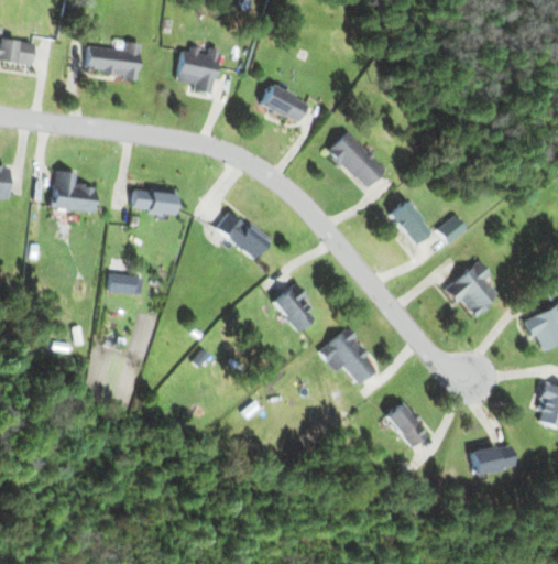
[(35,43),(0,38),(0,62),(31,67),(35,43)]
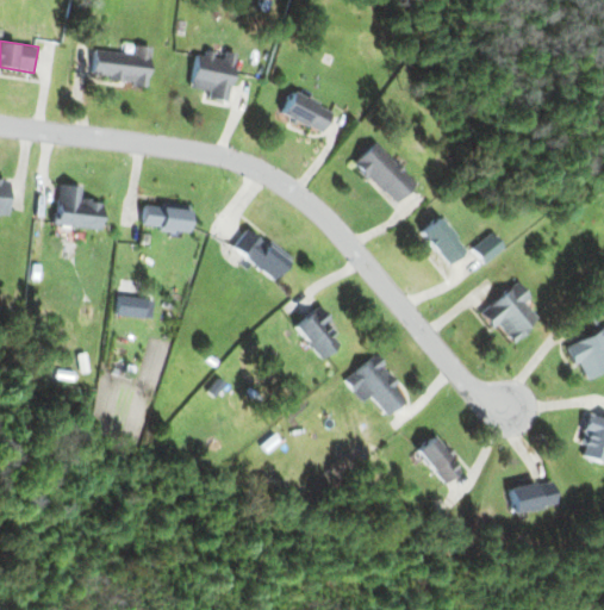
[(148,86),(151,48),(135,47),(134,55),(94,51),(92,80),(148,86)]
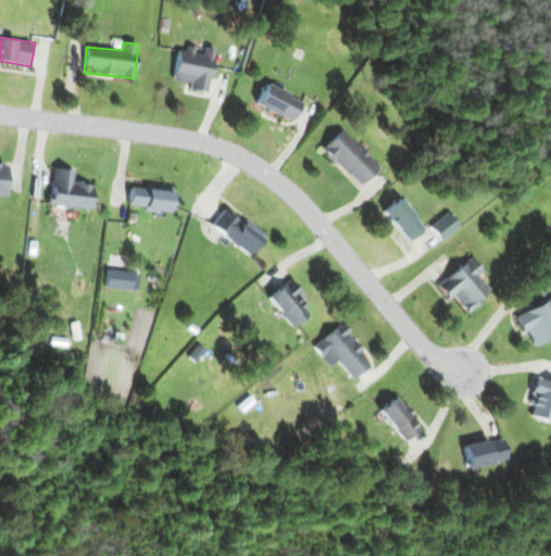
[(174,81),(192,84),(191,91),(211,95),(216,51),(178,46),(174,81)]
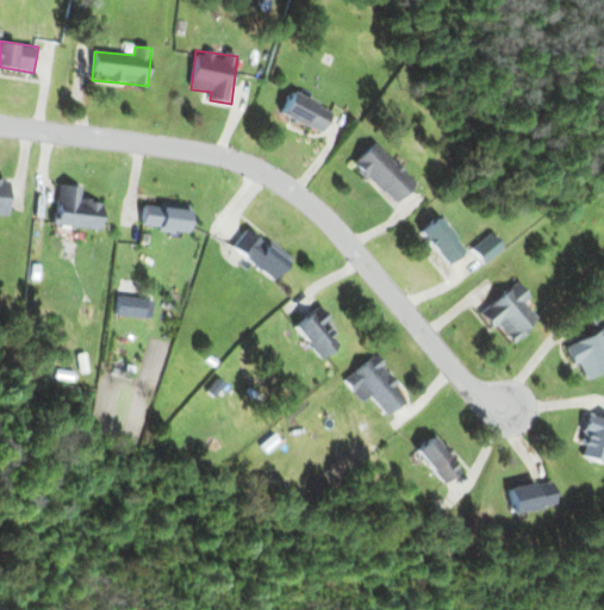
[(280,113),(322,135),(334,111),(293,89),(280,113)]
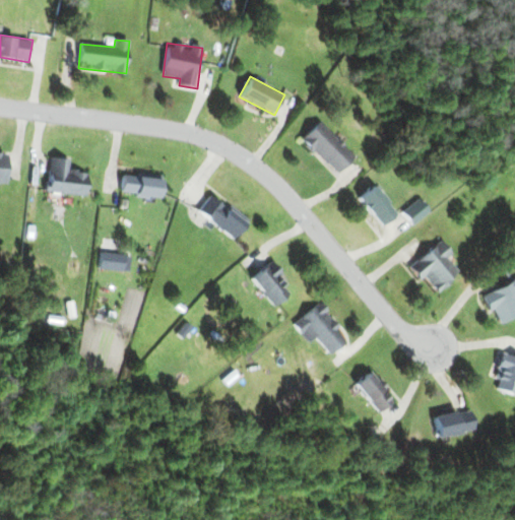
[(357,155),(322,120),(304,137),(338,173),(357,155)]
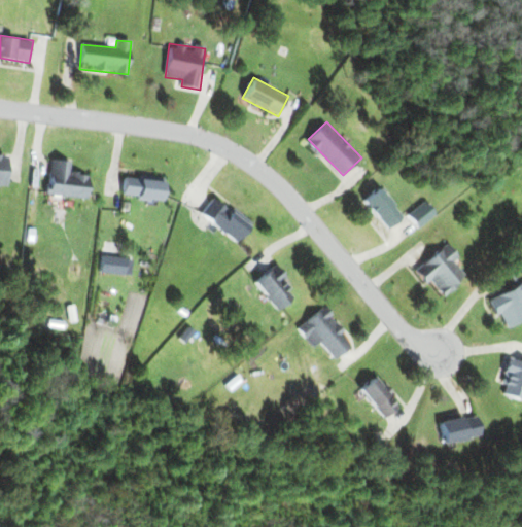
[(11,156),(0,154),(0,185),(6,186),(11,156)]
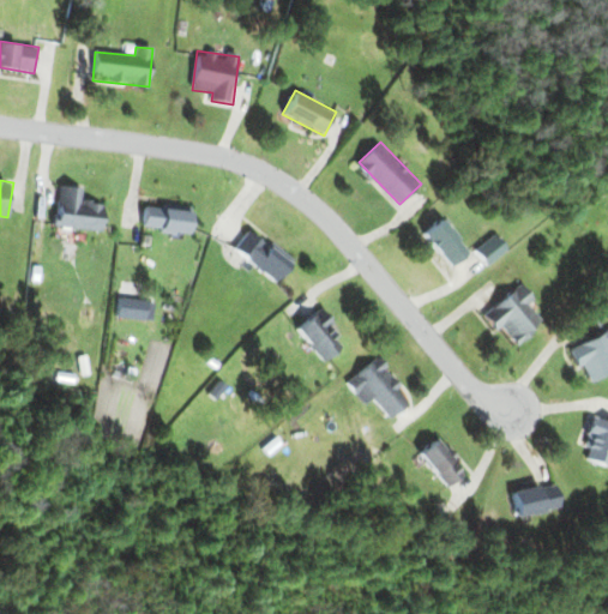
[(107,205),(85,203),(86,188),(62,186),(58,226),(103,232),(107,205)]
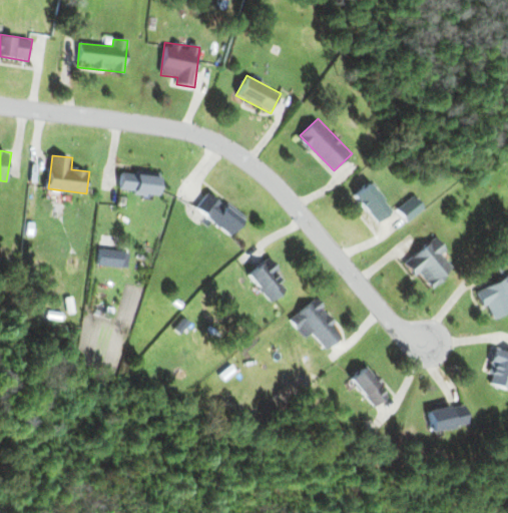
[(118,191),(157,195),(159,175),(120,171),(118,191)]
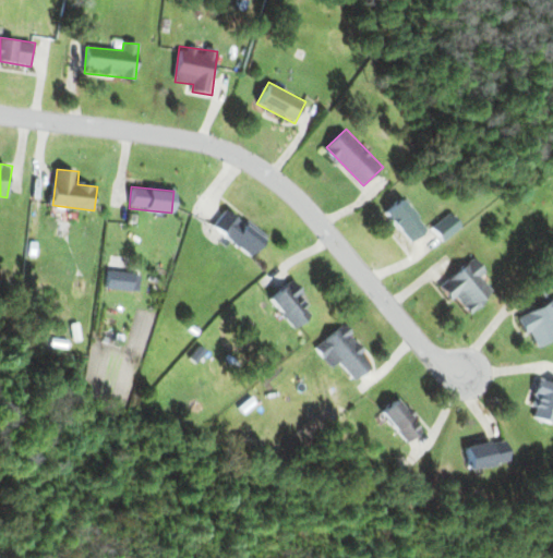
[(430,227),(399,198),(385,214),(416,242),(430,227)]
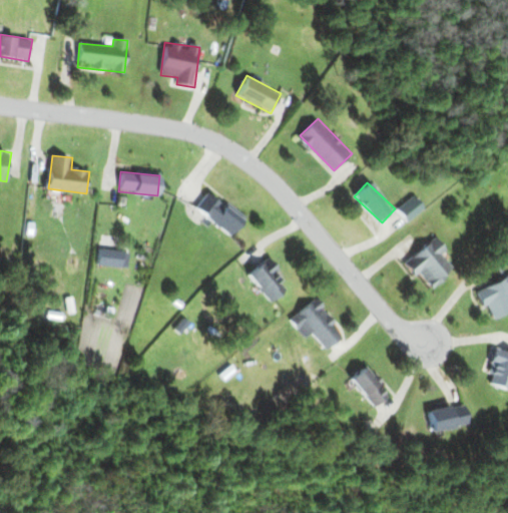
[(245,216),(211,194),(199,212),(232,235),(245,216)]
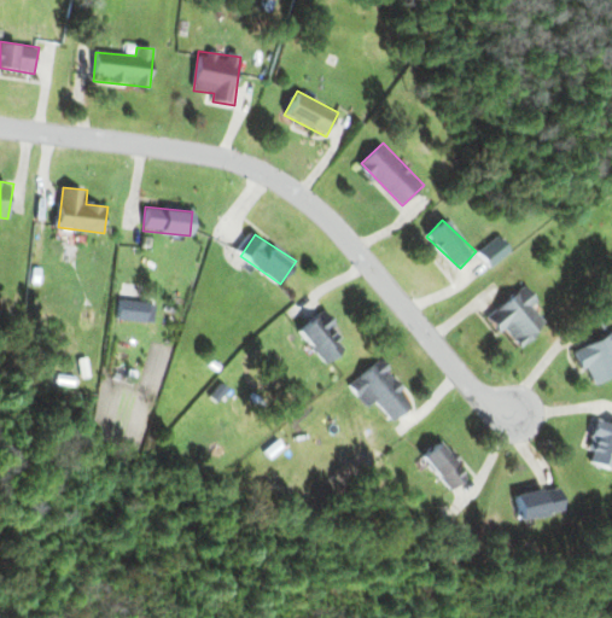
[(495,267),(516,252),(508,244),(489,258),(495,267)]
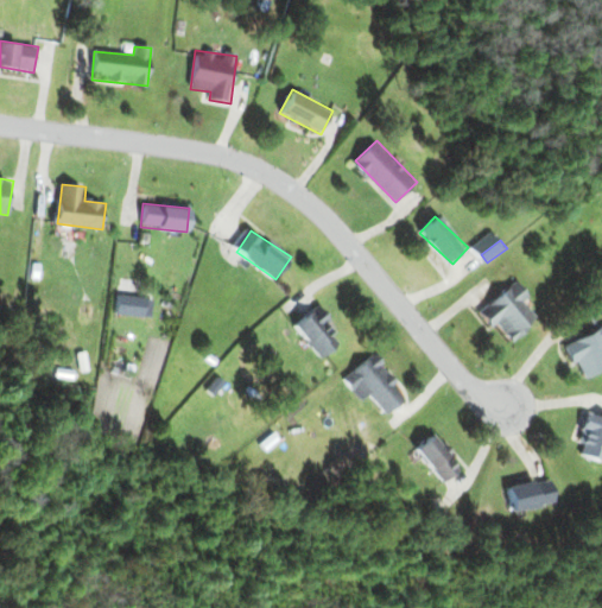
[(515,341),(542,317),(528,303),(533,298),(519,282),(482,315),(496,330),(501,325),(515,341)]
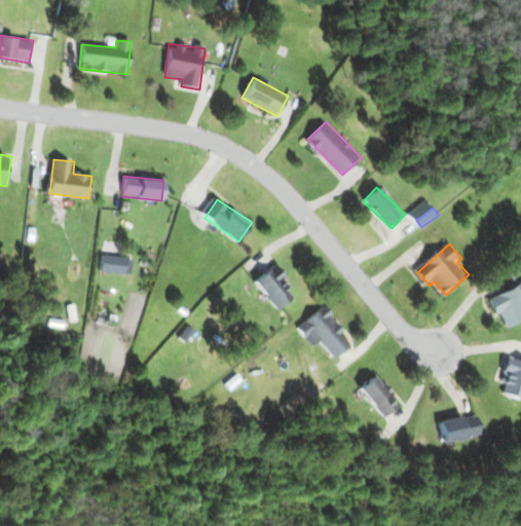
[(253,283),(278,311),(298,294),(272,265),(253,283)]
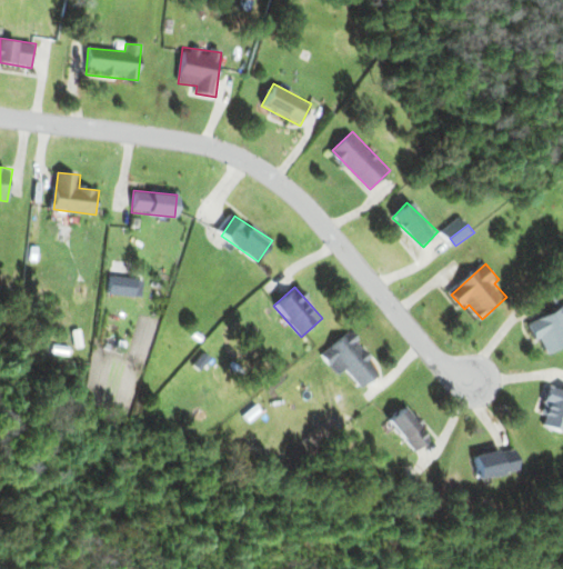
[(562,308),(532,322),(548,355),(562,347),(562,308)]
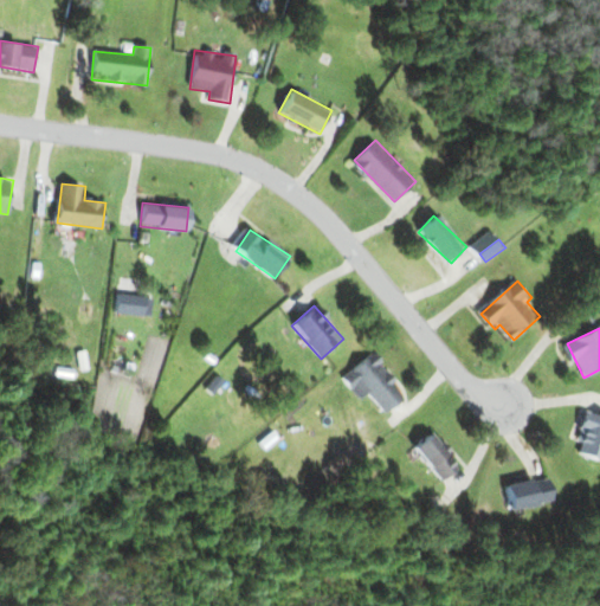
[(369,393),(386,413),(404,399),(393,384),(397,381),(375,353),(344,378),(361,399),(369,393)]
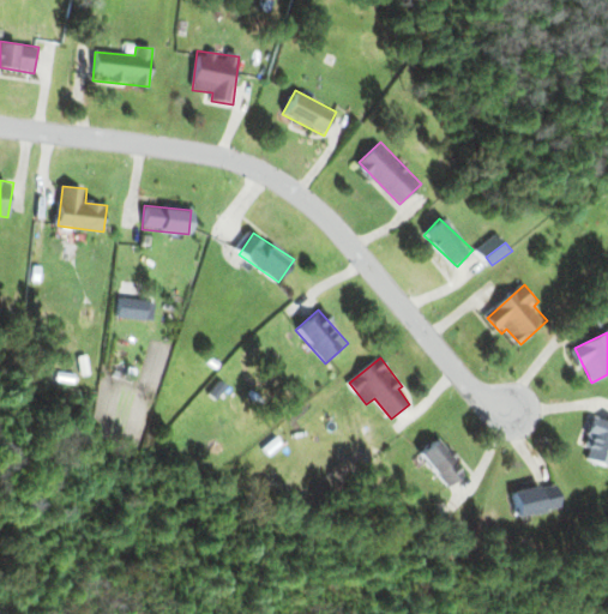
[(600,451),(595,462),(607,467),(607,420),(596,416),(584,445),(600,451)]
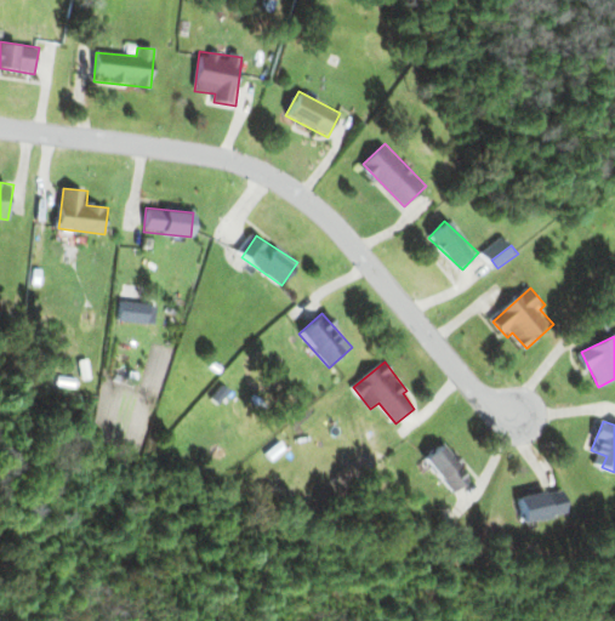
[(474,482),(449,440),(426,454),(451,495),(474,482)]
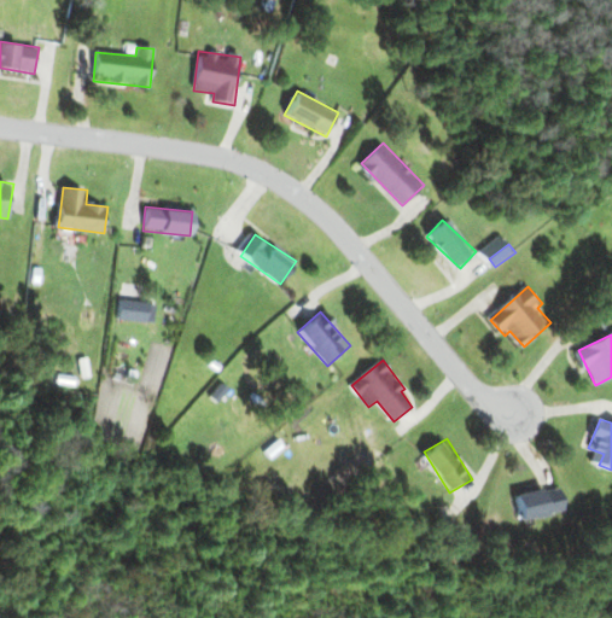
[(513,495),(519,520),(567,509),(563,485),(513,495)]
